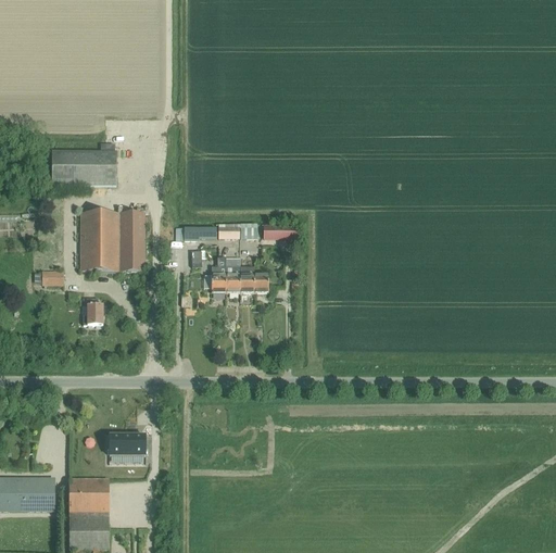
[(124,153),(127,148),(119,143),(116,150),(124,153)]
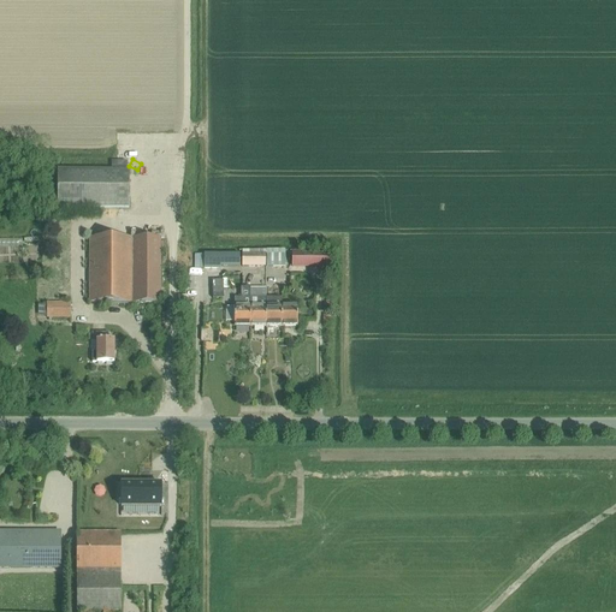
[(129,167),(77,167),(58,167),(58,206),(129,206),(129,167)]
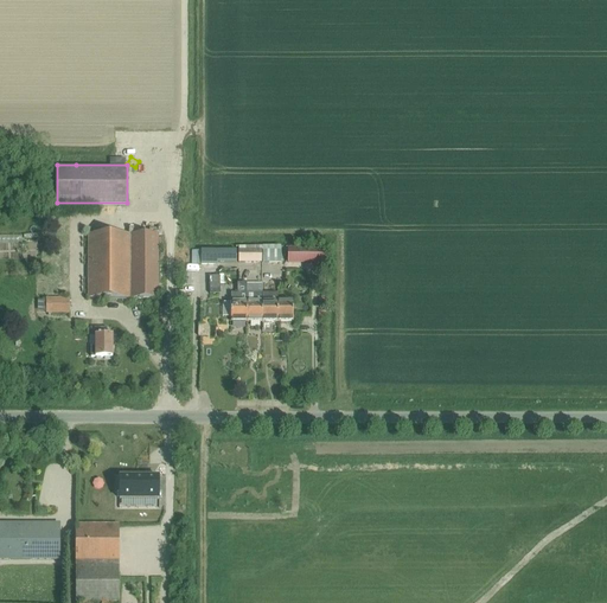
[(158,295),(158,232),(88,232),(88,295),(158,295)]
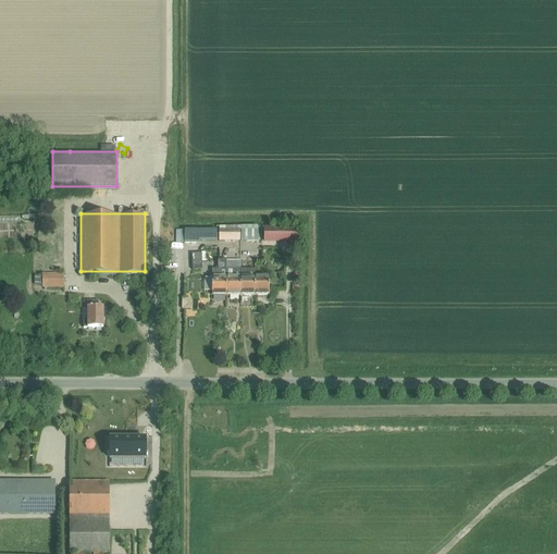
[(219,238),(239,238),(239,228),(240,228),(240,223),(223,224),(219,224),(219,238)]
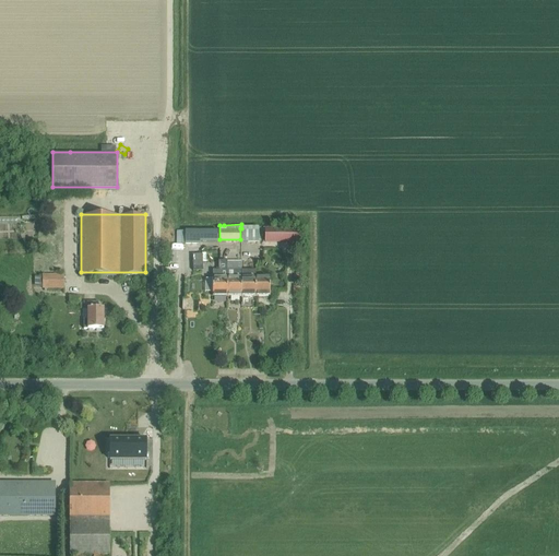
[(259,239),(259,227),(259,224),(242,225),(242,239),(259,239)]
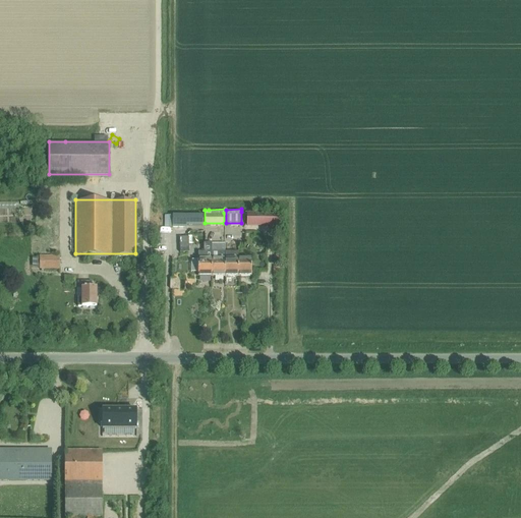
[(280,211),(266,211),(266,225),(280,224),(280,211)]
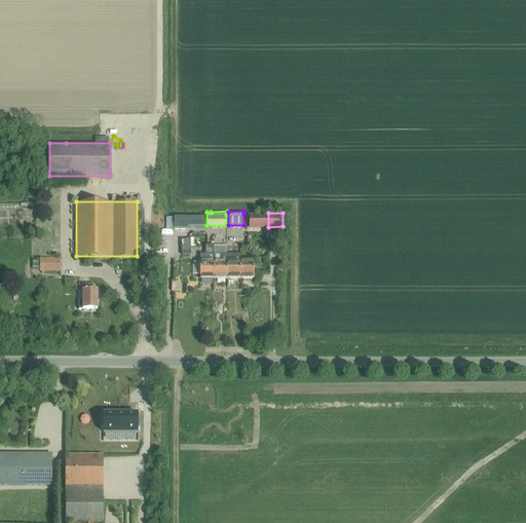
[(204,215),(175,215),(174,227),(187,227),(187,225),(204,225),(204,215)]
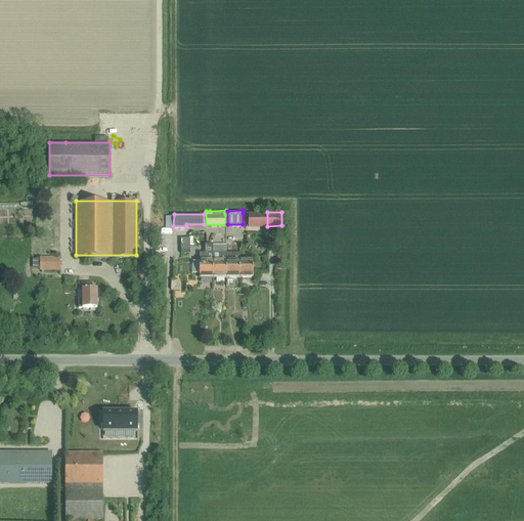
[(200,276),(213,276),(213,252),(200,252),(200,259),(200,276)]
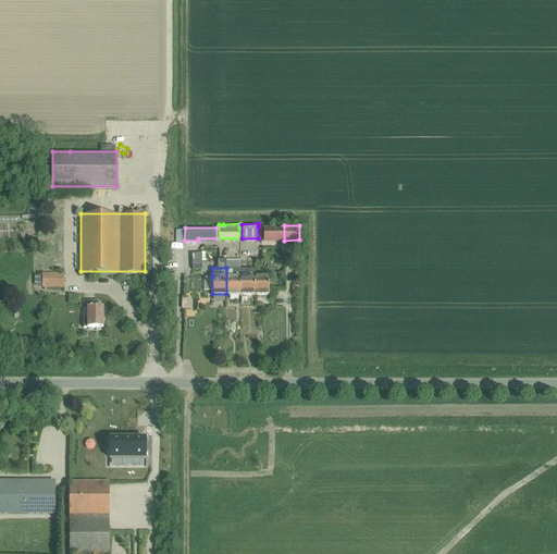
[(240,294),(240,275),(240,268),(226,268),(226,294),(240,294)]
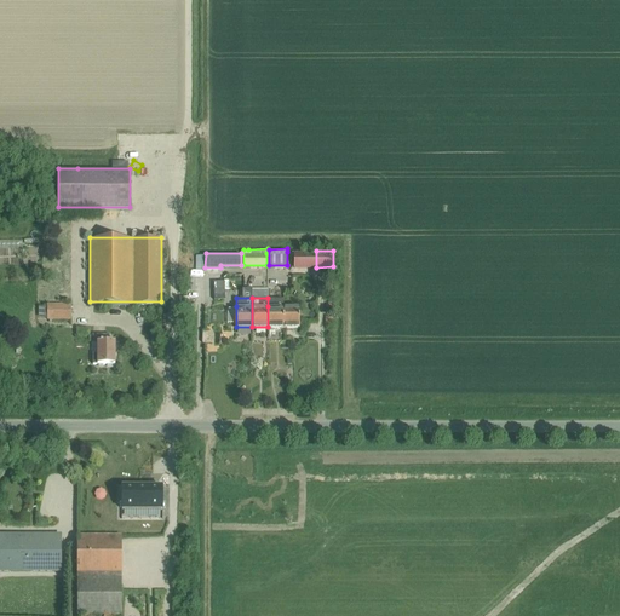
[(268,306),(268,327),(283,327),(283,306),(283,298),(268,298),(268,306)]
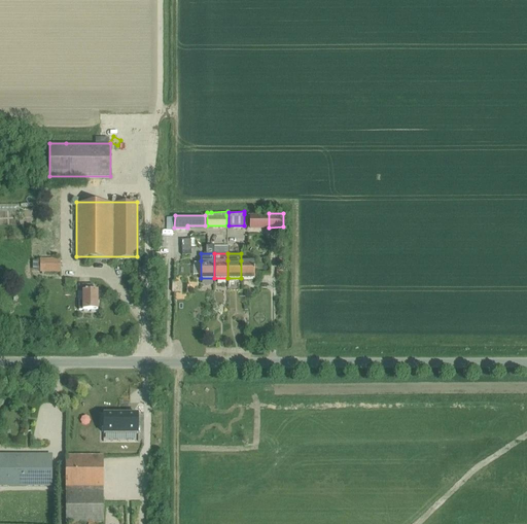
[(61,270),(61,256),(40,256),(40,270),(61,270)]
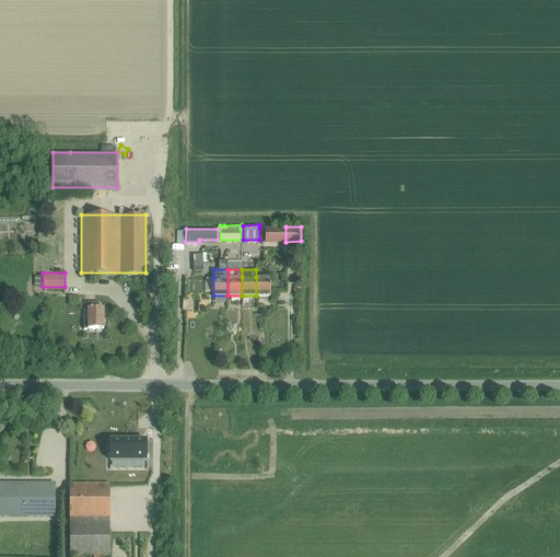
[(256,277),(256,296),(270,296),(270,277),(256,277)]
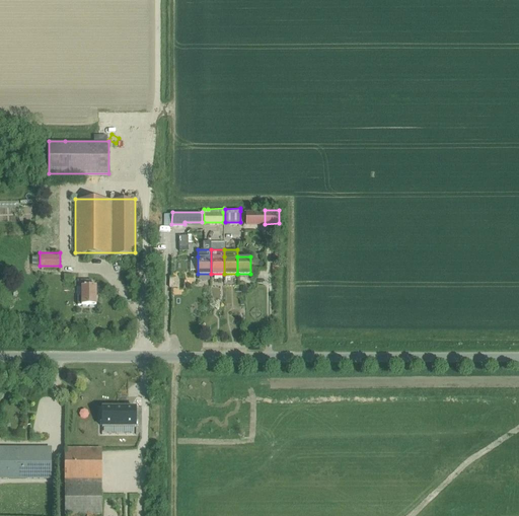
[(176,281),(176,272),(167,272),(167,281),(176,281)]
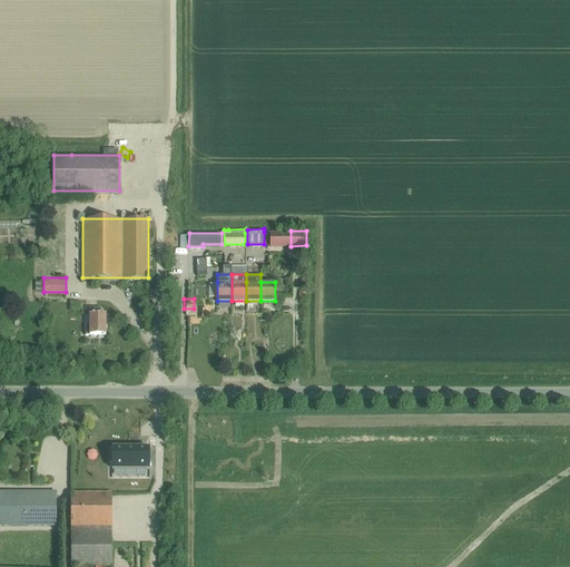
[(106,333),(106,313),(100,313),(100,305),(86,305),(86,313),(89,313),(89,324),(85,324),(85,333),(89,333),(106,333)]
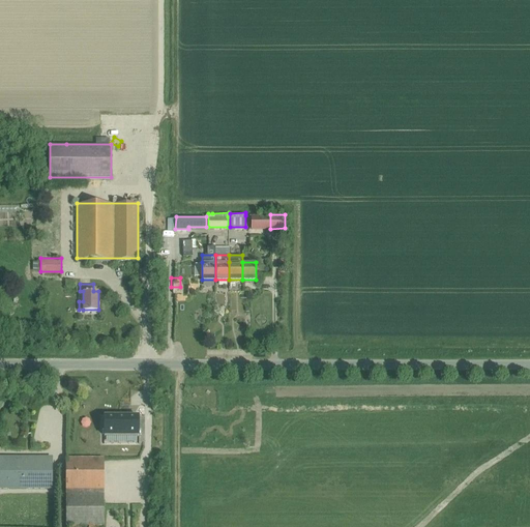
[(104,434),(139,434),(138,414),(104,414),(104,434)]
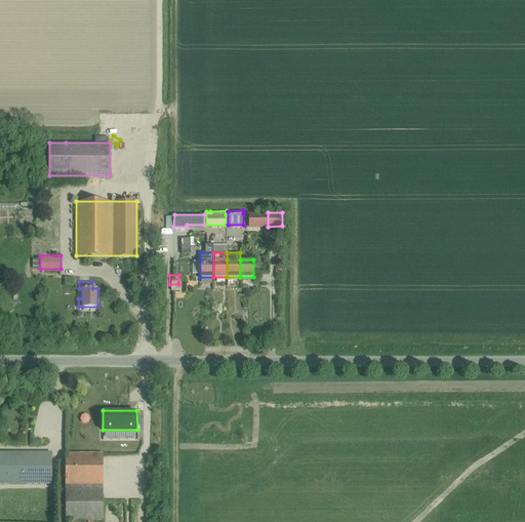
[(0,481),(51,482),(51,451),(0,451),(0,481)]
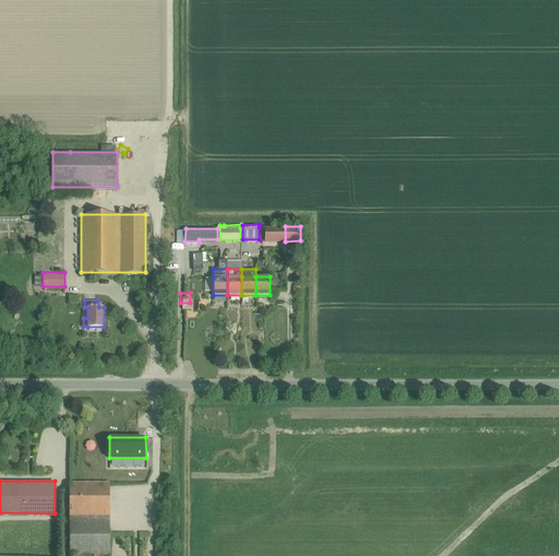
[(108,553),(109,481),(70,481),(70,553),(108,553)]
